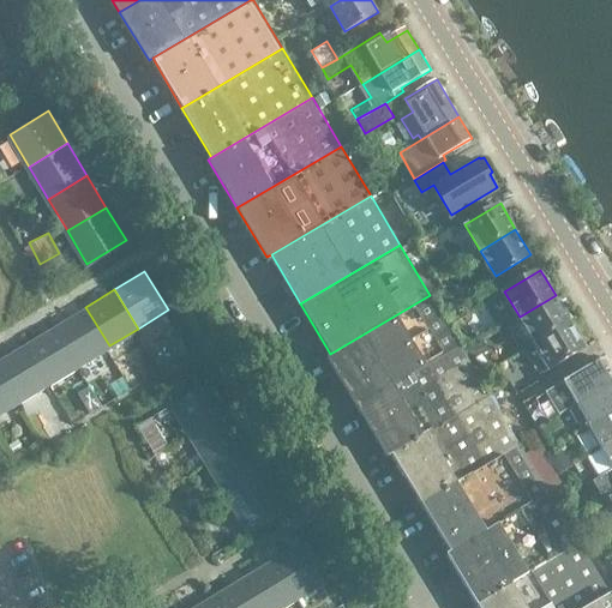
[(430,295),(330,354),(325,355),(357,405),(460,344),(430,295)]
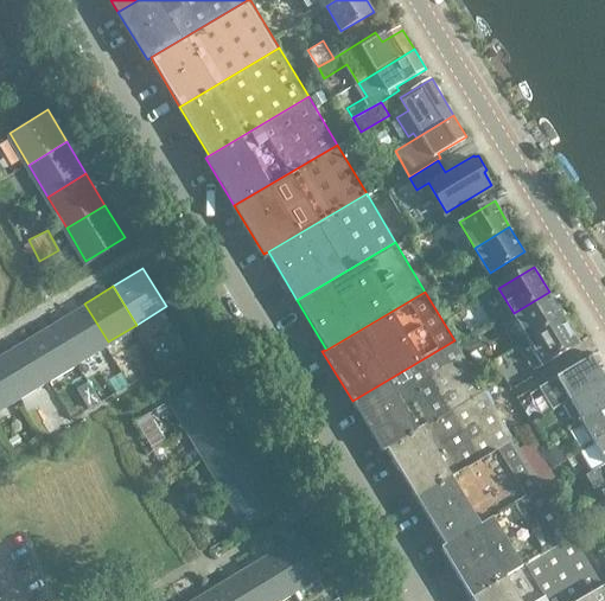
[(549,292),(514,313),(528,338),(564,317),(549,292)]
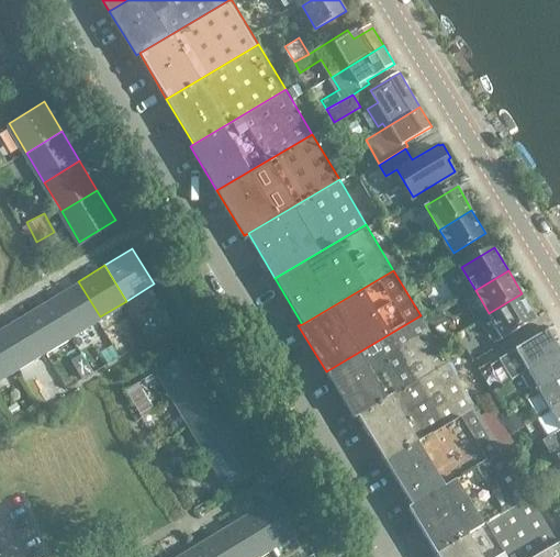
[(100,316),(78,281),(52,297),(73,333),(100,316)]
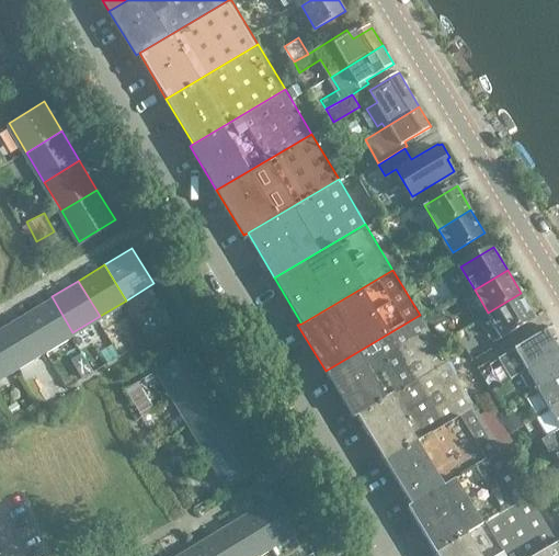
[(521,293),(488,313),(502,337),(535,317),(521,293)]
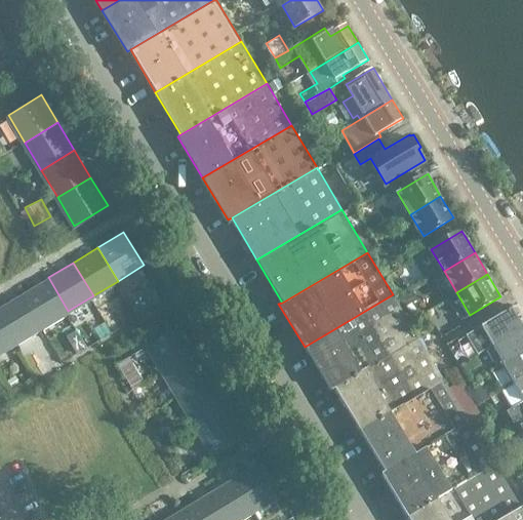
[(68,311),(48,277),(23,292),(43,326),(68,311)]
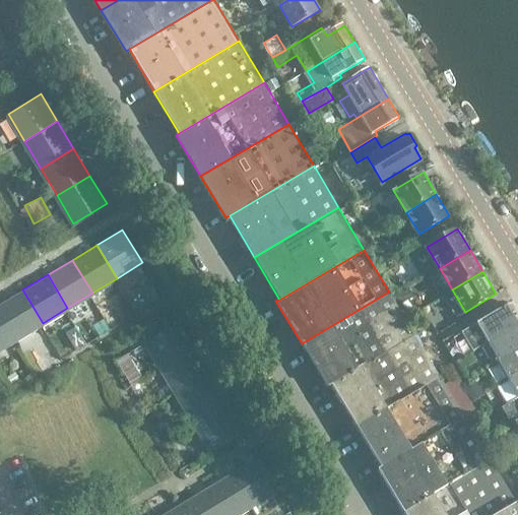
[(43,323),(22,290),(0,303),(0,308),(17,337),(43,323)]
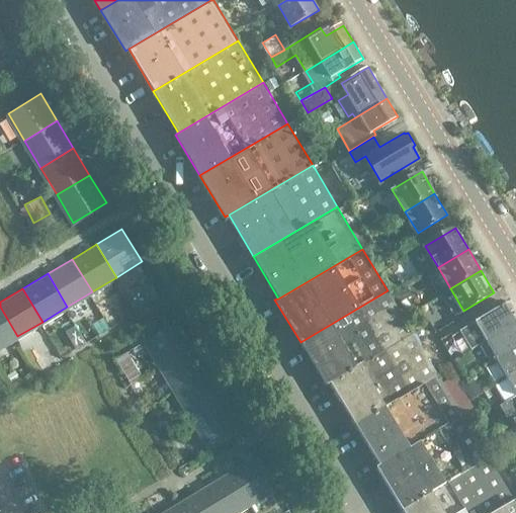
[(388,290),(301,342),(325,383),(329,380),(413,331),(388,290)]
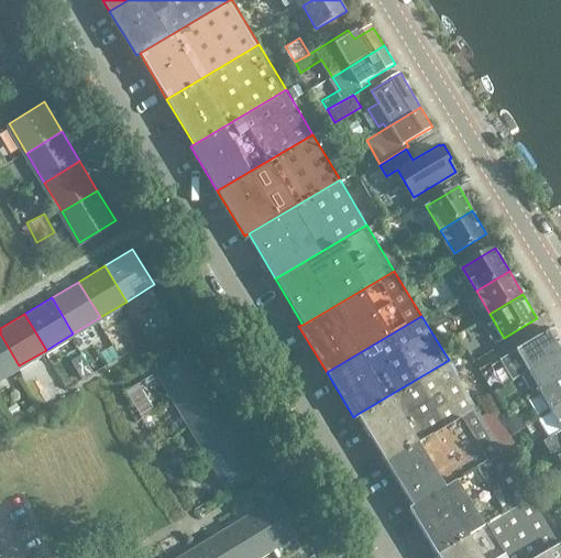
[(516,349),(523,360),(508,368),(499,353),(480,367),(494,391),(528,369),(560,349),(560,339),(553,327),(516,349)]
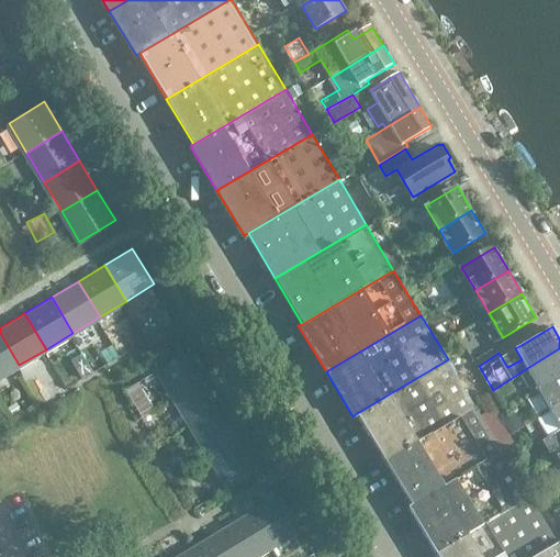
[(0,376),(19,365),(0,333),(0,376)]
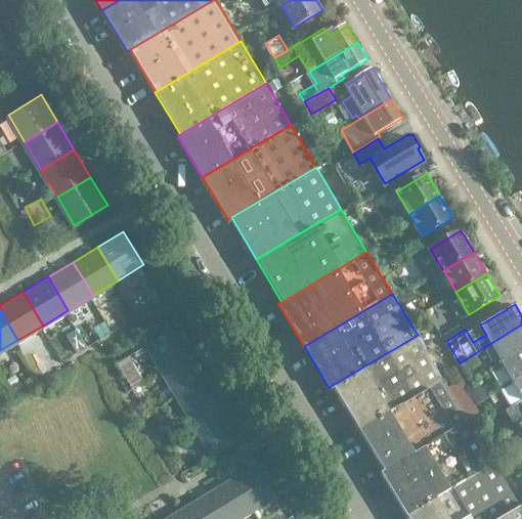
[(145,343),(162,371),(196,350),(179,322),(145,343)]
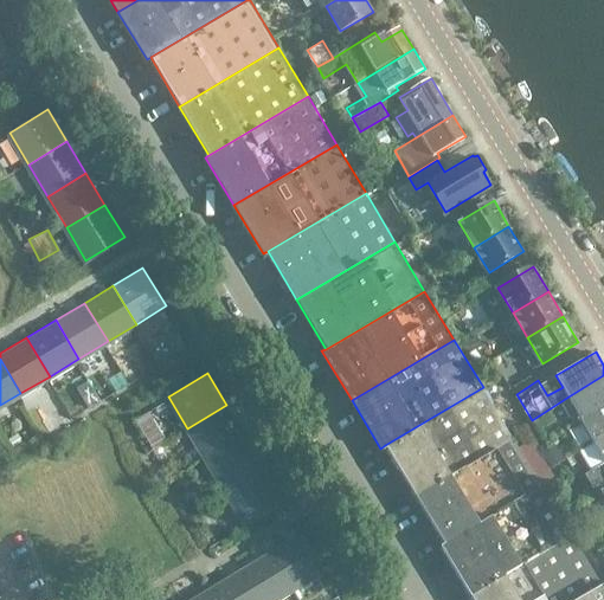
[(603,375),(569,397),(578,412),(565,420),(569,426),(582,419),(603,404),(603,375)]
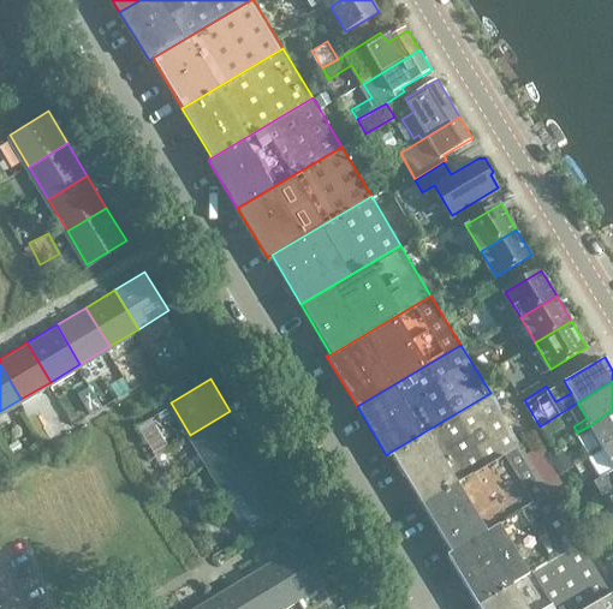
[(491,393),(391,452),(422,502),(521,443),(491,393)]
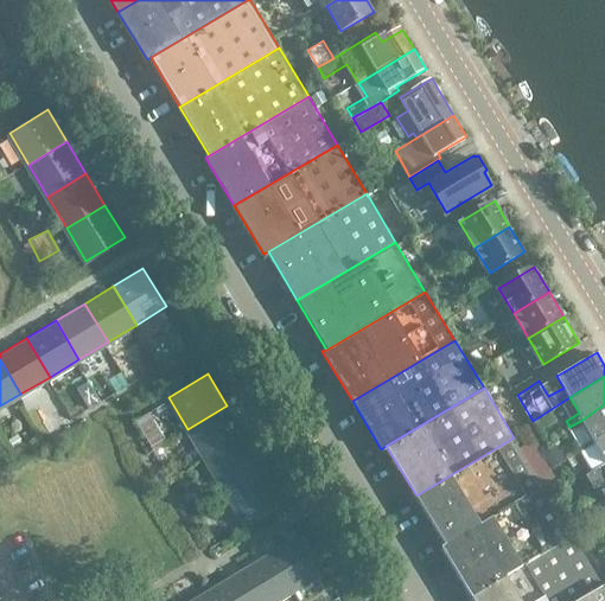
[(604,404),(583,420),(593,436),(583,443),(584,447),(604,433),(604,404)]
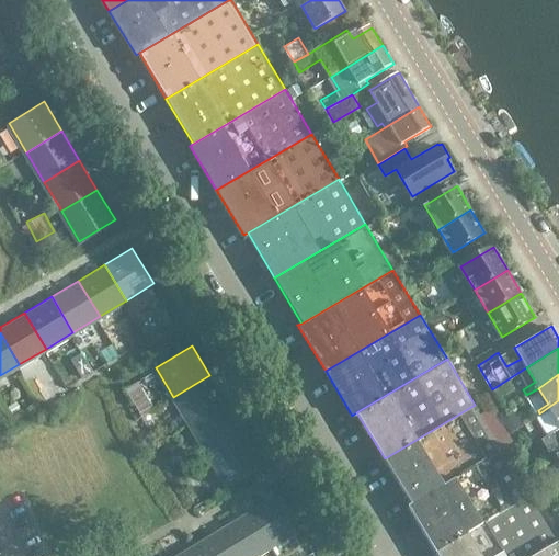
[(209,375),(173,397),(191,426),(227,405),(209,375)]
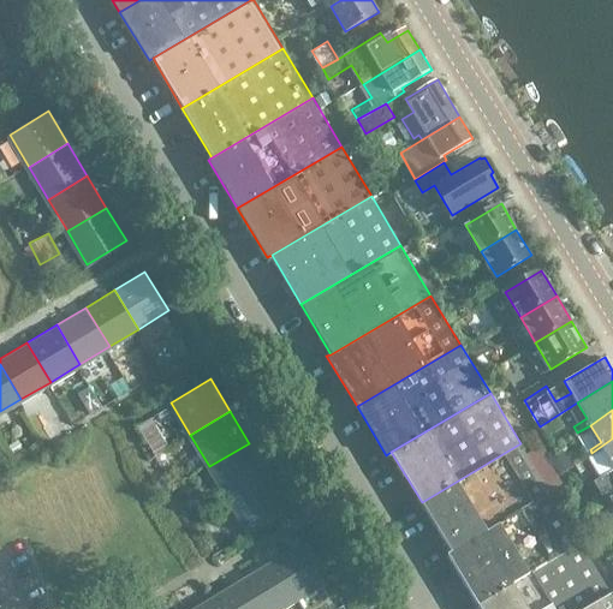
[(612,439),(591,453),(589,454),(602,475),(595,479),(605,494),(612,488),(612,439)]
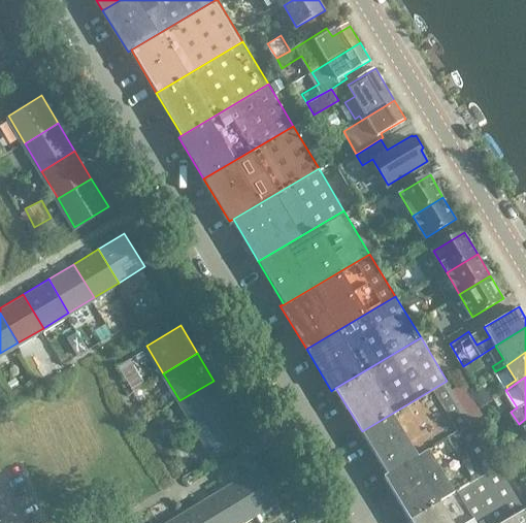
[(214,381),(179,400),(196,428),(230,409),(214,381)]
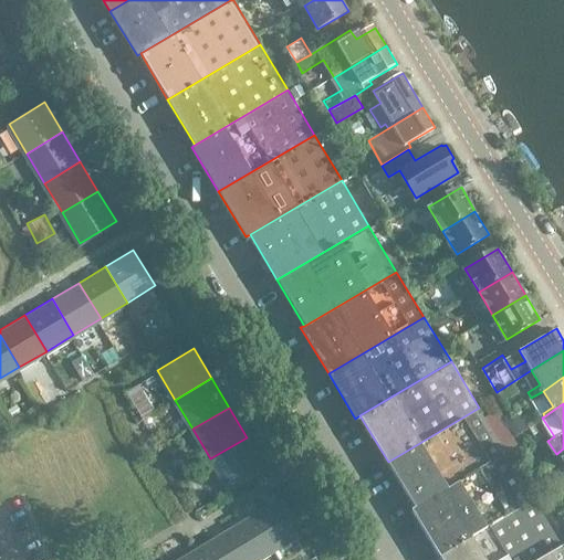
[(479,408),(388,462),(414,506),(505,452),(479,408)]
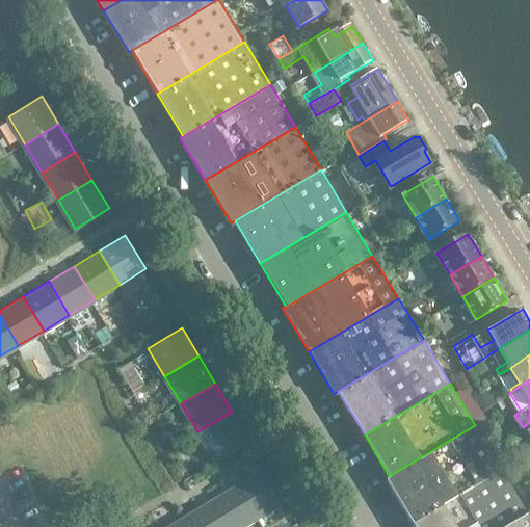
[(232,412),(197,431),(214,459),(248,440),(232,412)]
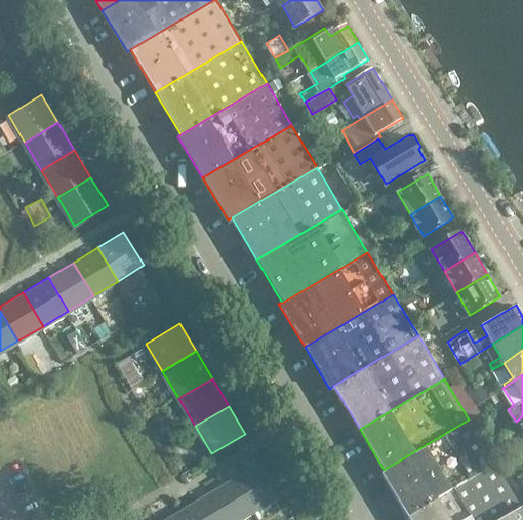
[(469,420),(384,470),(379,472),(406,516),(494,463),(469,420)]
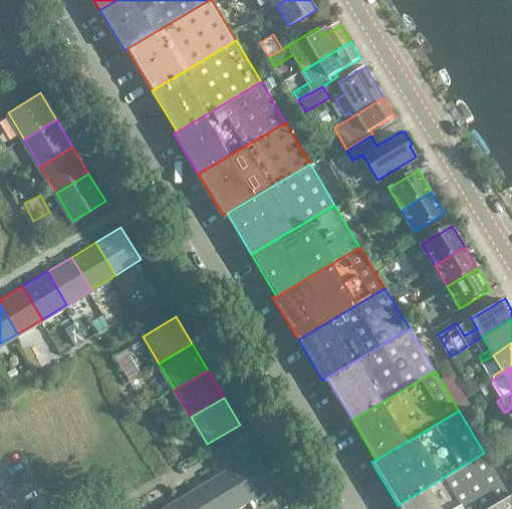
[(255,451),(230,466),(250,499),(275,484),(255,451)]
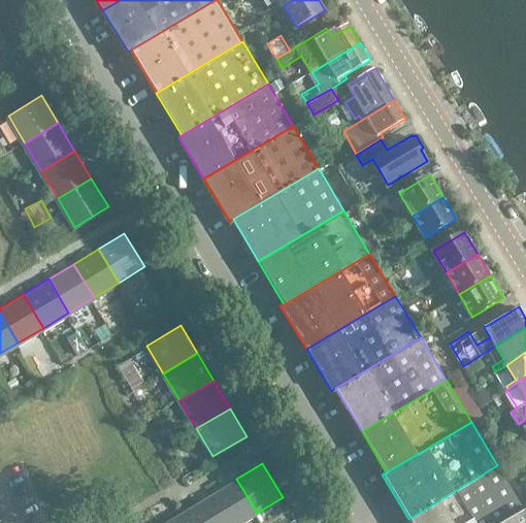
[(497,465),(408,519),(411,522),(494,522),(522,507),(497,465)]
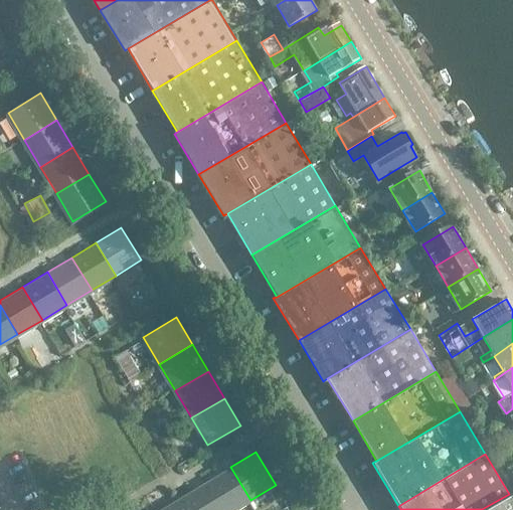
[(232,509),(250,500),(230,467),(205,482),(222,509),(232,509)]
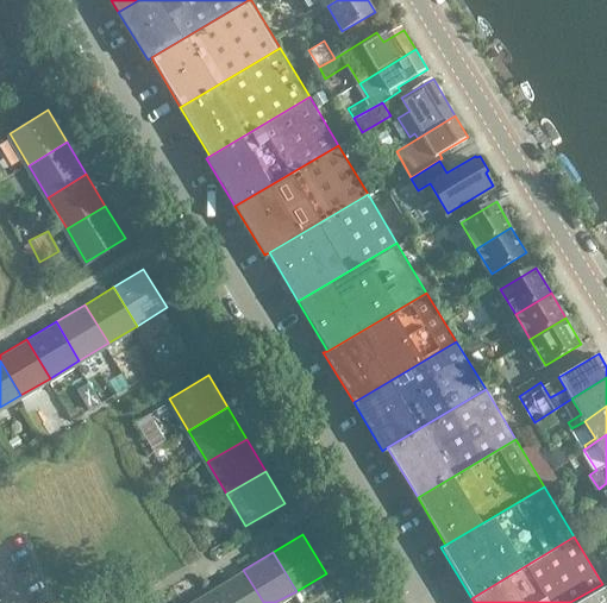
[(263,602),(243,570),(214,586),(224,602),(263,602)]
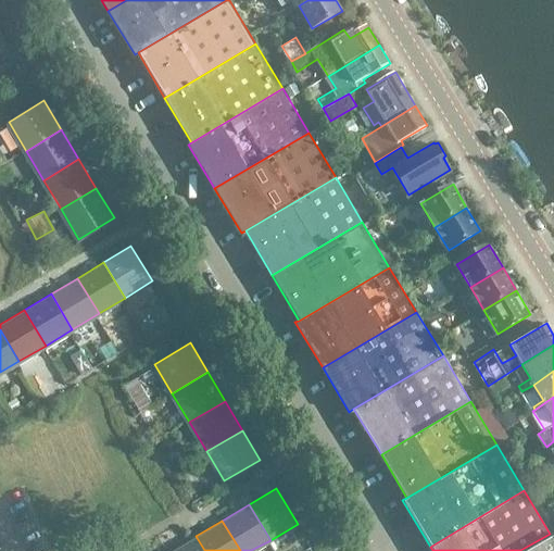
[(204,550),(196,536),(171,550),(204,550)]
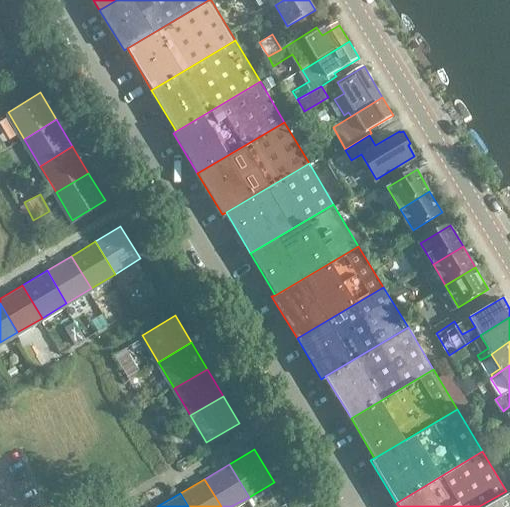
[(509,493),(486,506),(509,506),(509,493)]
